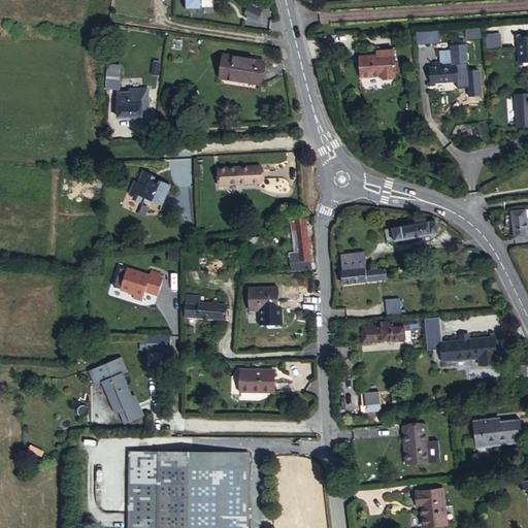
[(204,8),(204,0),(193,0),(193,4),(185,4),(185,8),(204,8)]
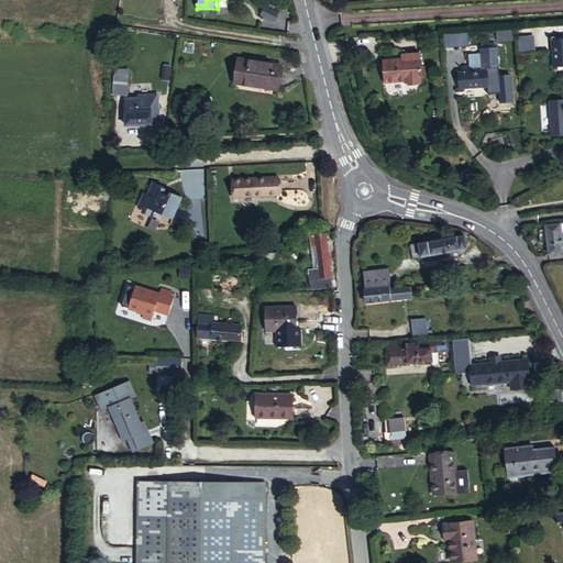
[(273,13),(276,4),(266,0),(261,0),(258,9),(273,13)]
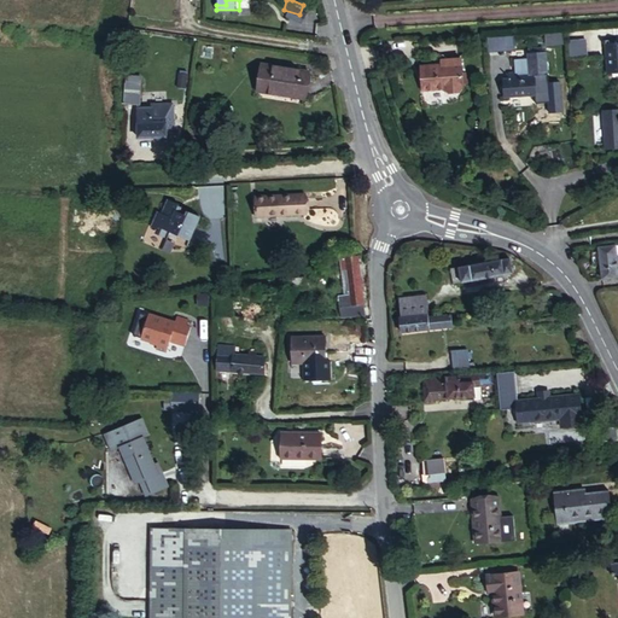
[(511,28),(484,29),(484,45),(512,44),(511,28)]
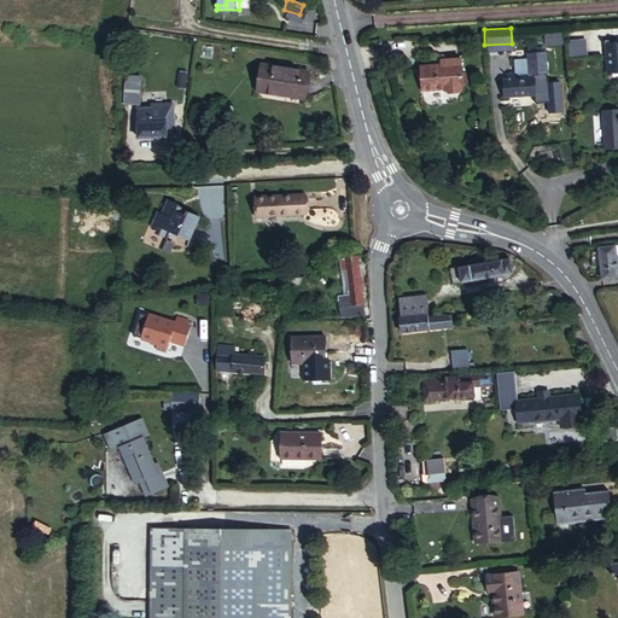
[(582,29),(566,30),(567,47),(583,47),(582,29)]
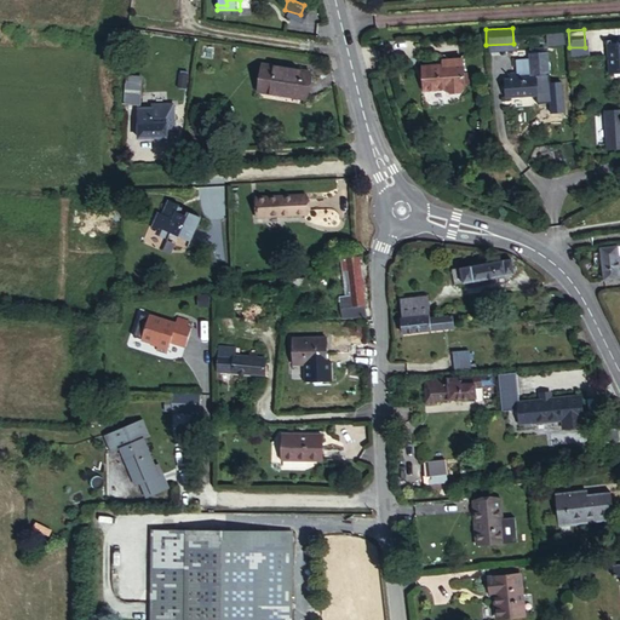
[(563,34),(546,36),(547,47),(564,45),(563,34)]
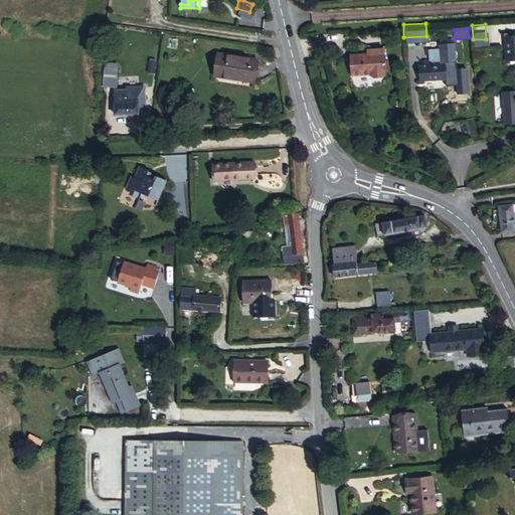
[(514,28),(502,30),(504,58),(514,56),(514,28)]
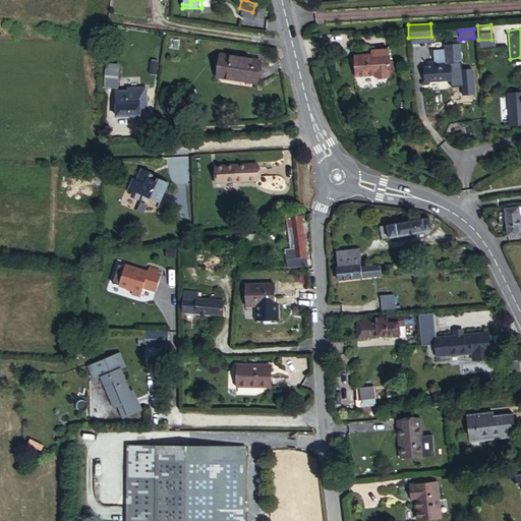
[(457,48),(457,40),(443,41),(443,45),(444,56),(431,56),(427,56),(428,61),(421,62),(422,78),(449,77),(448,60),(459,59),(459,57),(461,55),(460,50),(457,48)]
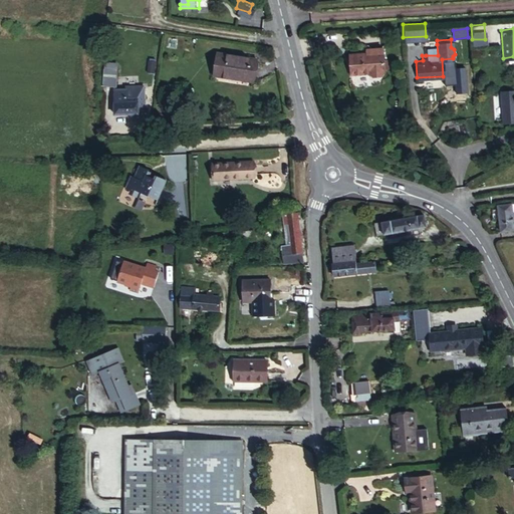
[(382,67),(381,42),(367,43),(367,47),(364,47),(346,48),(347,69),(368,67),(368,70),(370,71),(379,71),(381,69),(381,67),(382,67)]
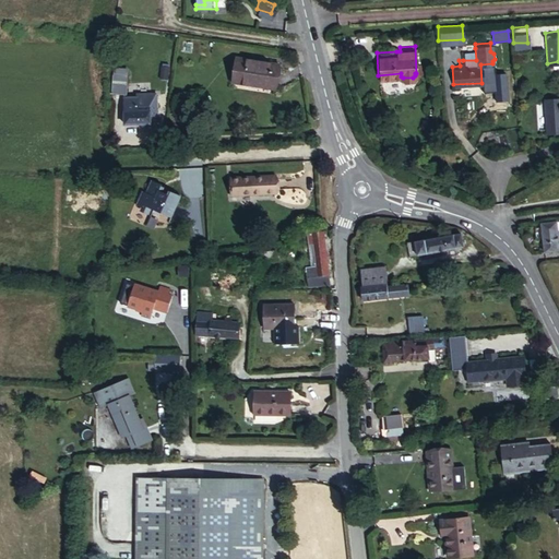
[(463,60),(476,60),(475,48),(463,49),(463,60)]
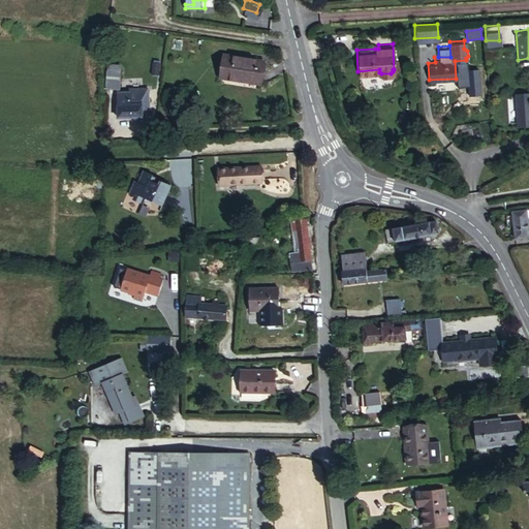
[(213,74),(253,81),(257,57),(216,50),(213,74)]
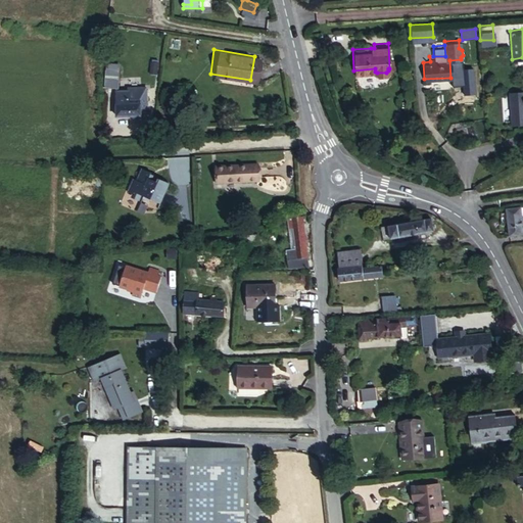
[(120,88),(119,62),(107,63),(107,88),(120,88)]
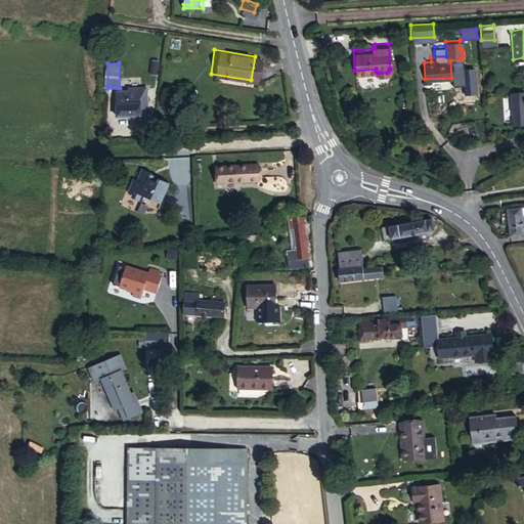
[(131,93),(128,93),(118,94),(118,99),(119,114),(119,119),(143,119),(143,113),(149,113),(149,91),(131,91),(131,93)]
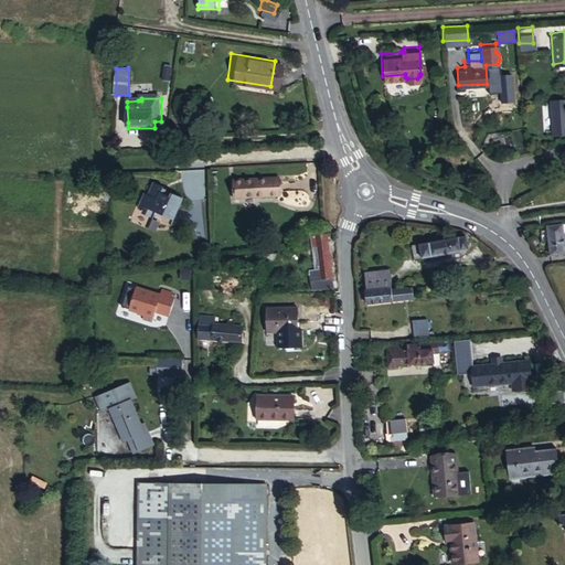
[(237,193),(279,192),(279,176),(237,177),(237,193)]
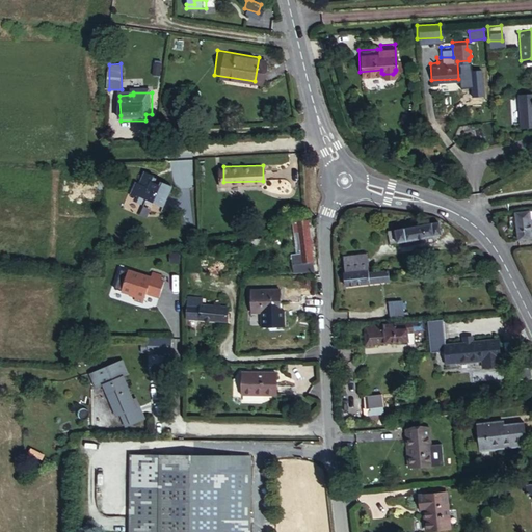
[(155,201),(161,205),(170,187),(150,188),(151,169),(147,168),(141,180),(138,179),(132,192),(136,195),(135,197),(135,200),(144,205),(147,201),(153,204),(155,201)]
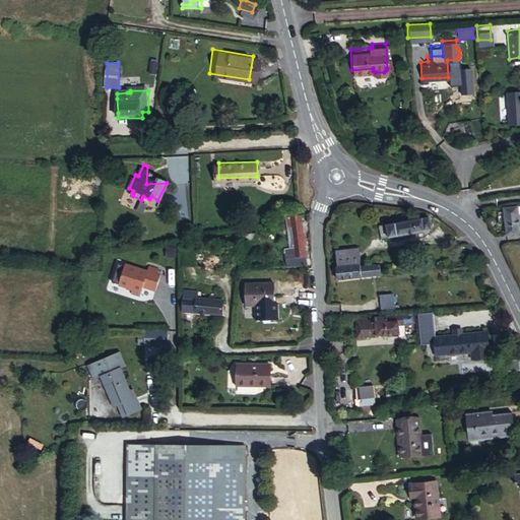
[(146,184),(167,183),(168,181),(158,176),(156,179),(149,174),(150,168),(147,166),(146,184)]
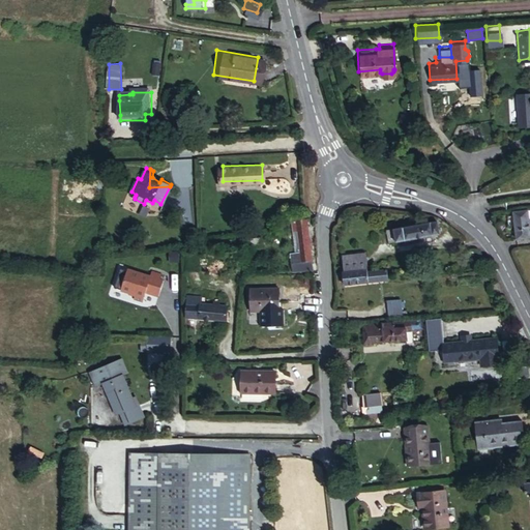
[(514,238),(529,235),(529,227),(528,227),(525,209),(509,211),(514,238)]
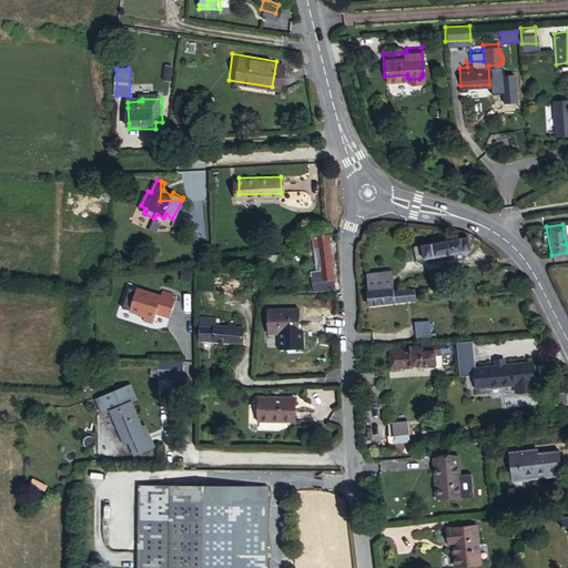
[(335,285),(326,233),(321,234),(317,234),(312,236),(318,269),(313,270),(317,290),(335,285)]
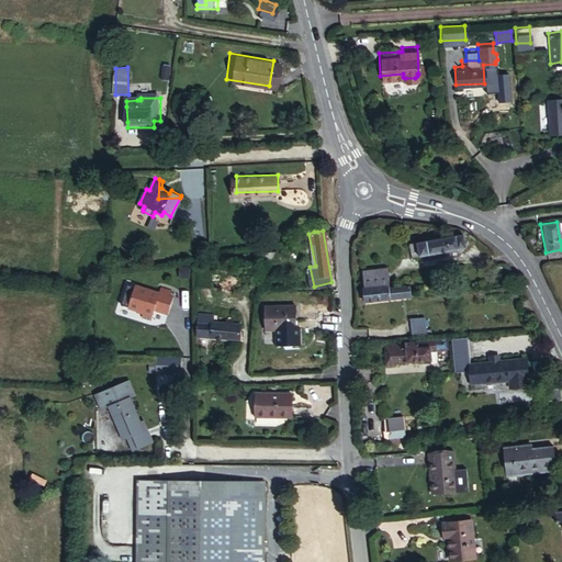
[(417,240),(418,255),(464,250),(463,237),(417,240)]
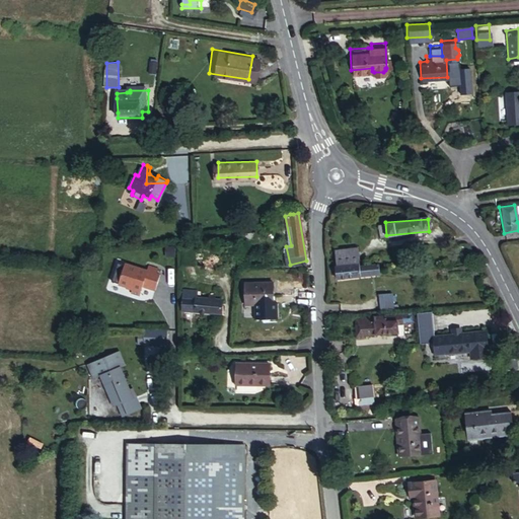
[(378,235),(386,235),(385,222),(377,223),(378,235)]
